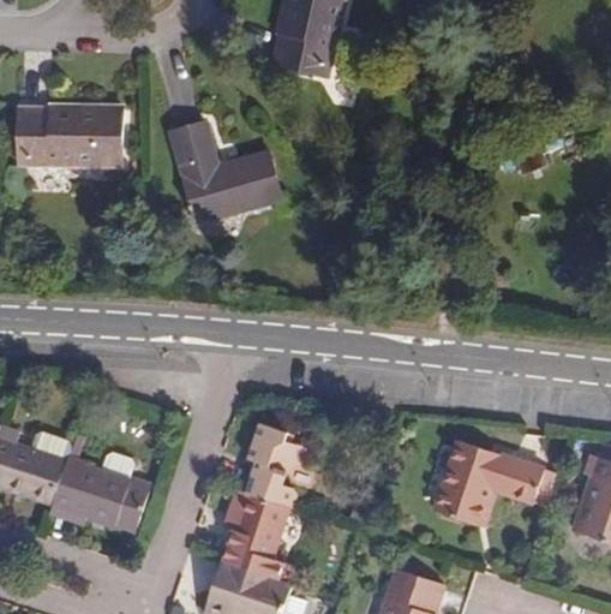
[(288,0),(273,64),(325,77),(343,0),(288,0)]
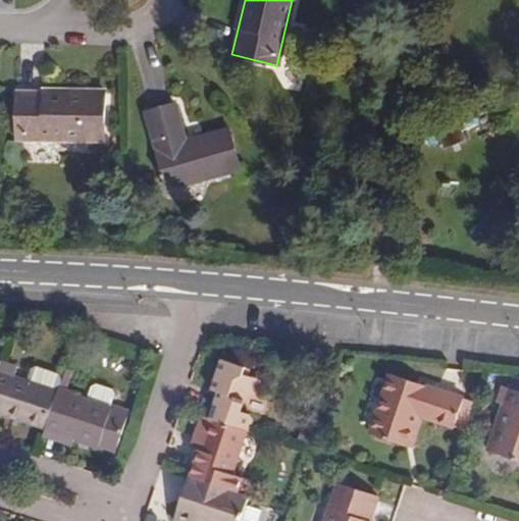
[(103,141),(104,94),(16,92),(15,139),(103,141)]
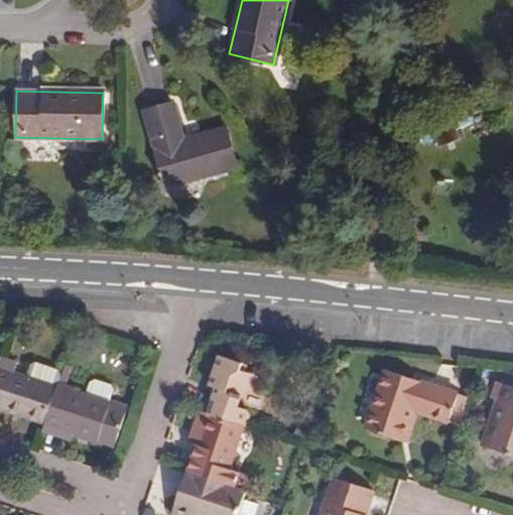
[(182,139),(171,101),(142,110),(164,186),(237,166),(225,127),(182,139)]
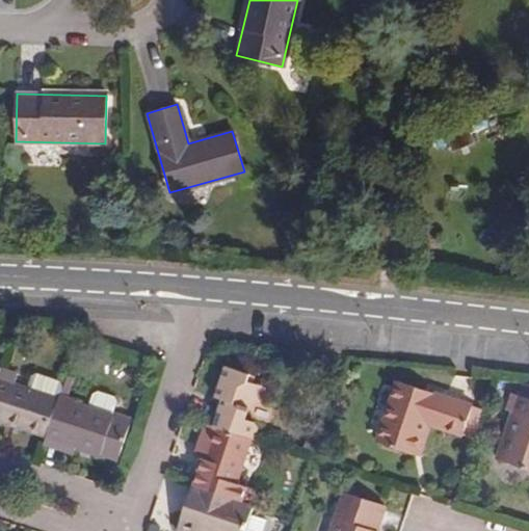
[(219,400),(210,426),(248,439),(253,440),(255,431),(255,427),(252,421),(243,419),(247,408),(263,400),(266,389),(252,383),(244,381),(247,373),(223,365),(212,397),(219,400)]
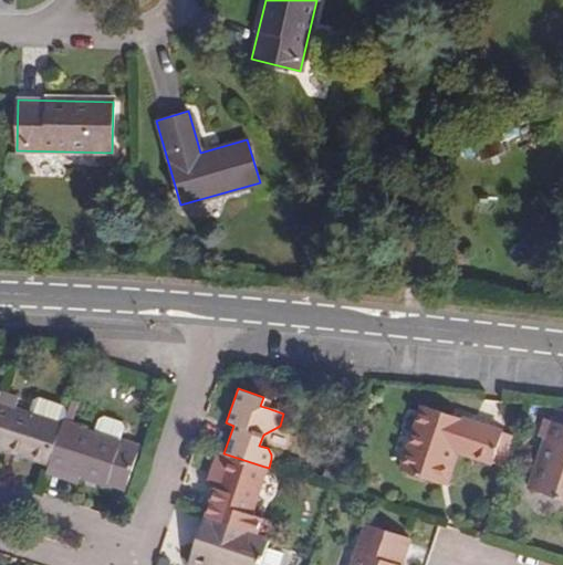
[(270,399),(263,397),(260,406),(268,408),(270,399)]
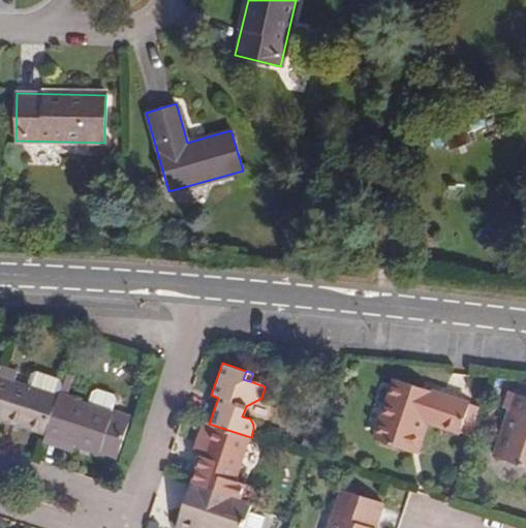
[(44,432),(57,396),(0,376),(0,420),(1,416),(44,432)]
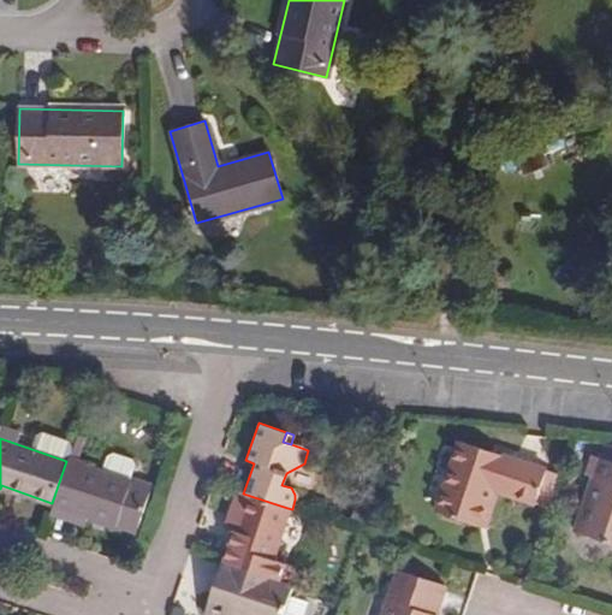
[(497,491),(533,503),(544,469),(458,441),(435,510),(477,526),(491,489),(497,491)]
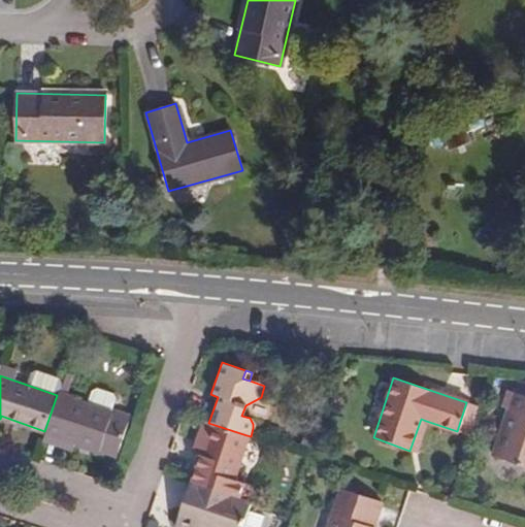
[(524,384),(519,384),(515,393),(524,396),(524,384)]
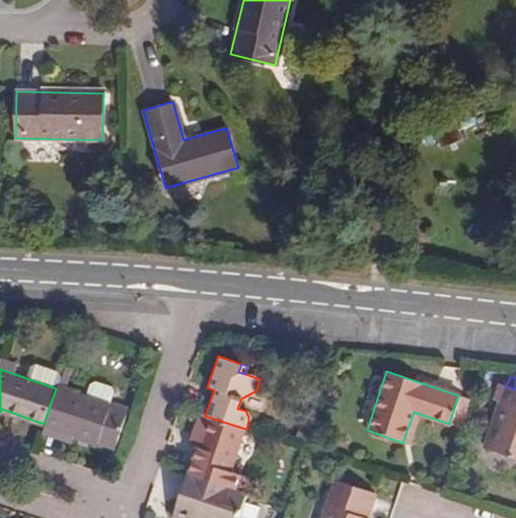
[(89,381),(83,395),(105,403),(111,391),(106,384),(92,379),(89,381)]
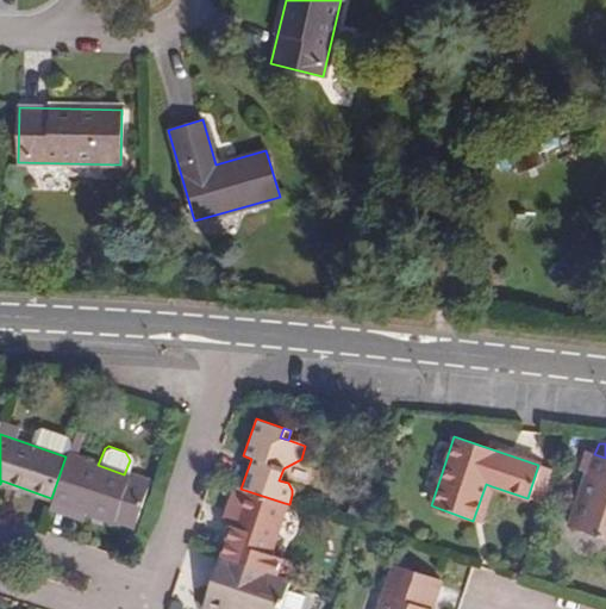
[(85,458),(68,451),(66,457),(51,498),(49,507),(73,515),(76,508),(85,511),(112,521),(113,517),(133,524),(148,479),(133,473),(130,479),(127,479),(127,476),(124,474),(98,465),(86,460),(85,458)]
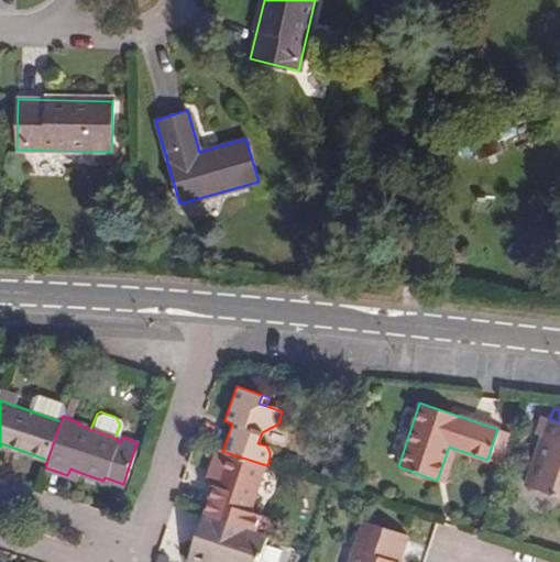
[(559,422),(549,419),(541,417),(535,433),(541,437),(524,485),(559,496),(559,422)]
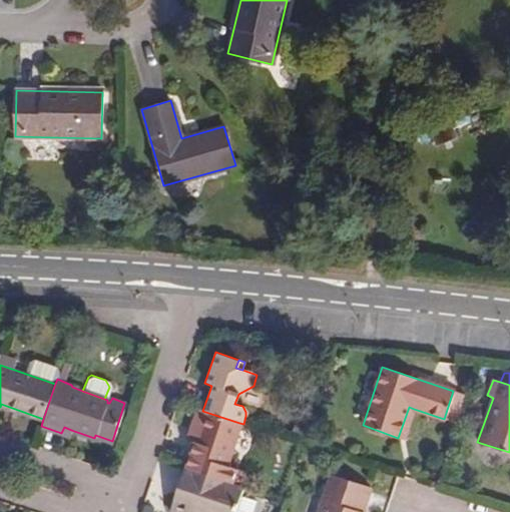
[(444,419),(456,423),(465,395),(453,391),(444,419)]
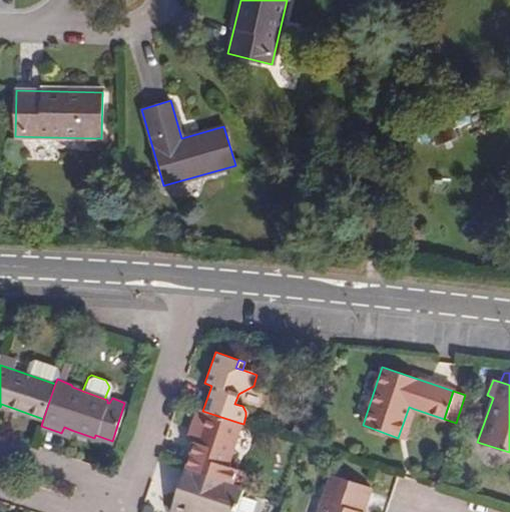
[(402,440),(414,409),(409,407),(398,438),(402,440)]
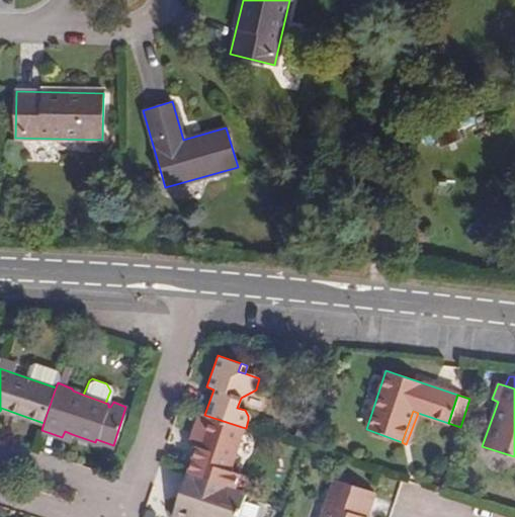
[(196,446),(187,472),(240,490),(246,471),(229,465),(242,427),(204,415),(198,413),(189,443),(196,446)]
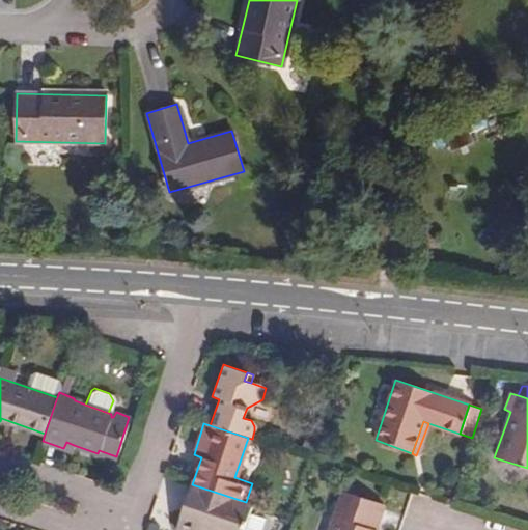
[(66,442),(63,448),(72,450),(74,445),(66,442)]
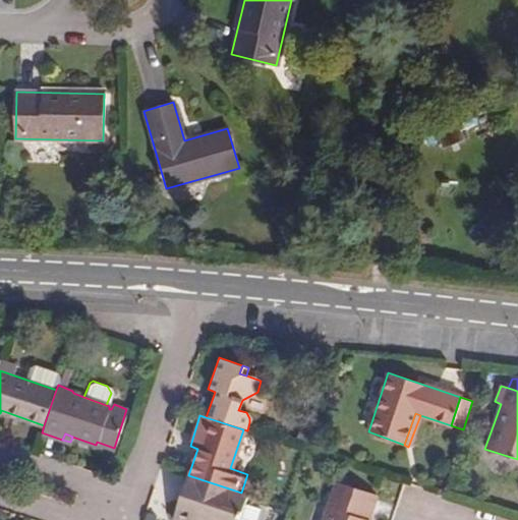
[(188,475),(186,474),(181,489),(187,492),(183,502),(177,500),(171,518),(176,519),(237,519),(246,495),(241,493),(188,475)]
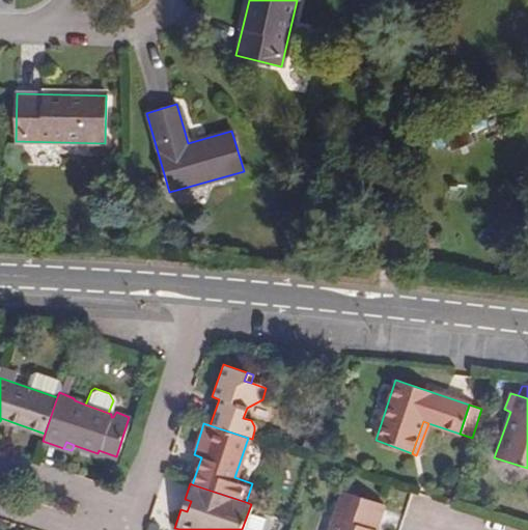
[(341,491),(333,517),(338,519),(334,529),(373,529),(382,504),(341,491)]
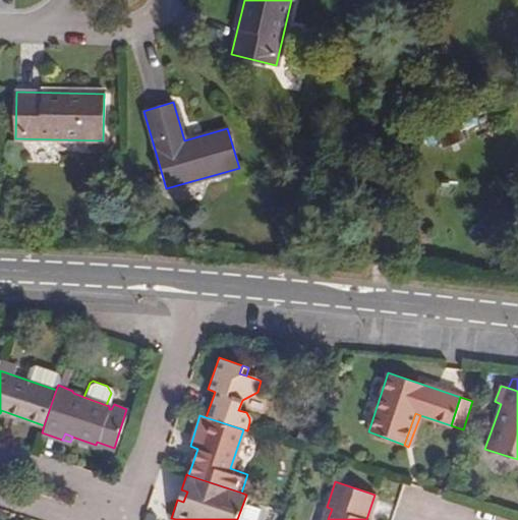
[(187,492),(181,489),(177,500),(183,502),(187,492)]
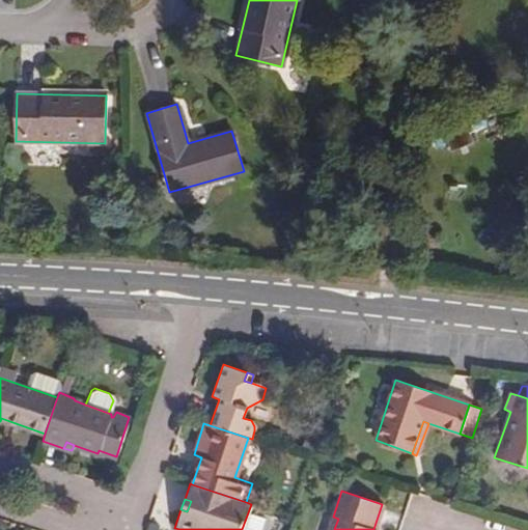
[(334,529),(338,519),(333,517),(328,529),(334,529)]
